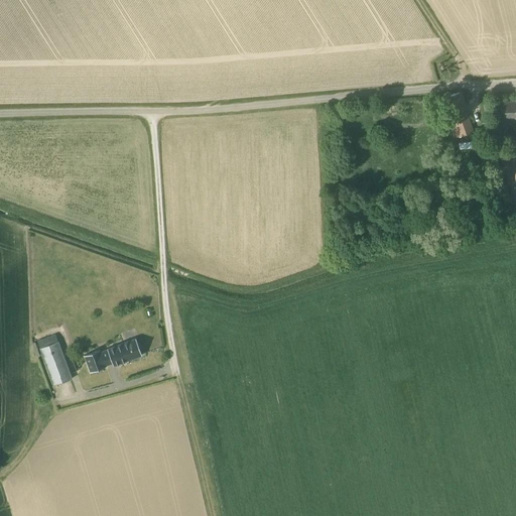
[(473,130),(460,92),(442,98),(444,105),(448,104),(454,118),(449,119),(453,128),(457,127),(459,134),(473,130)]
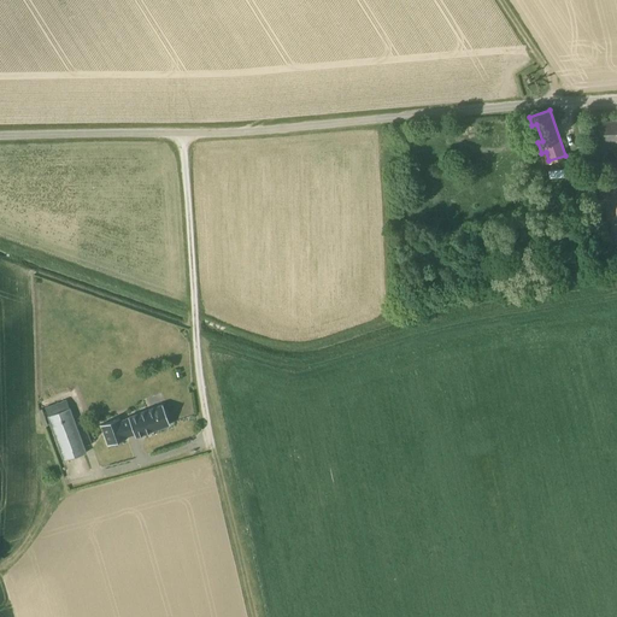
[(616,121),(591,122),(592,145),(616,142),(616,121)]
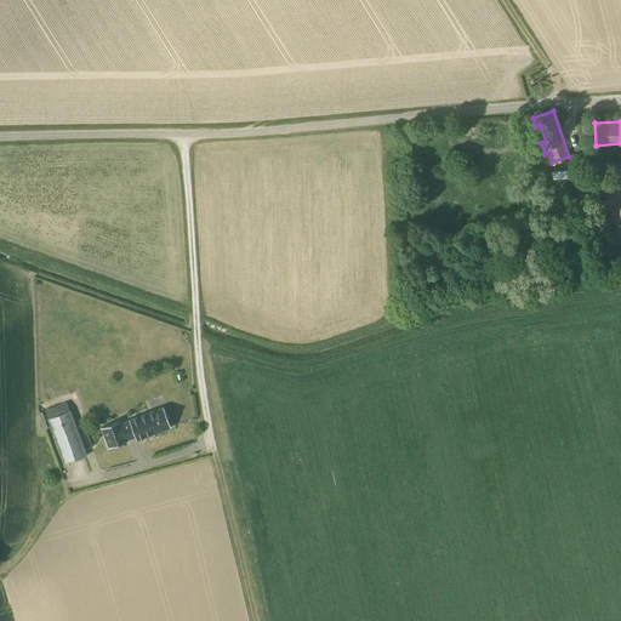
[(609,147),(596,147),(597,167),(610,167),(609,147)]
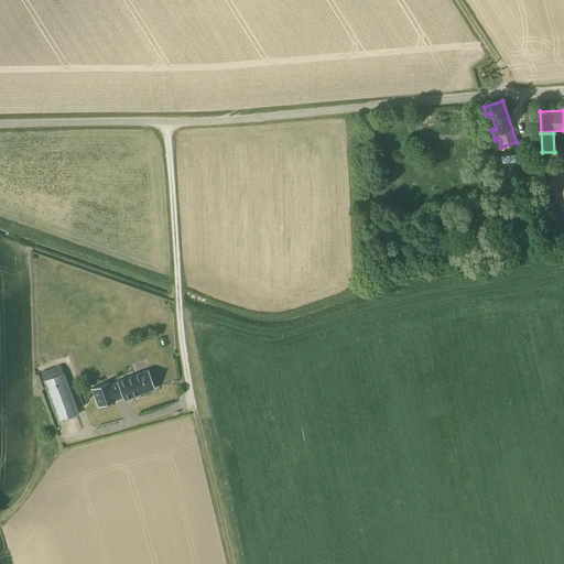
[(158,355),(132,365),(134,371),(160,361),(158,355)]
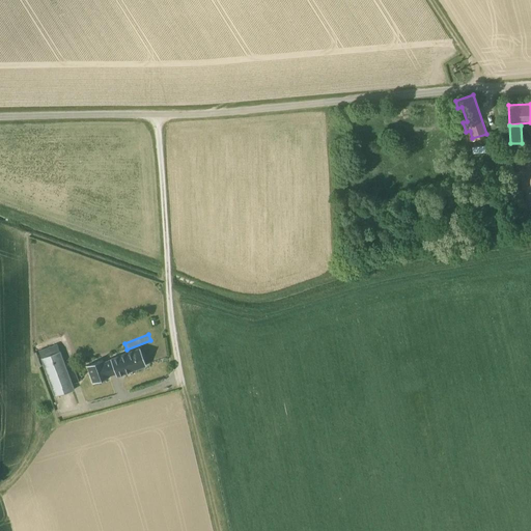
[(74,389),(57,343),(38,351),(55,396),(74,389)]
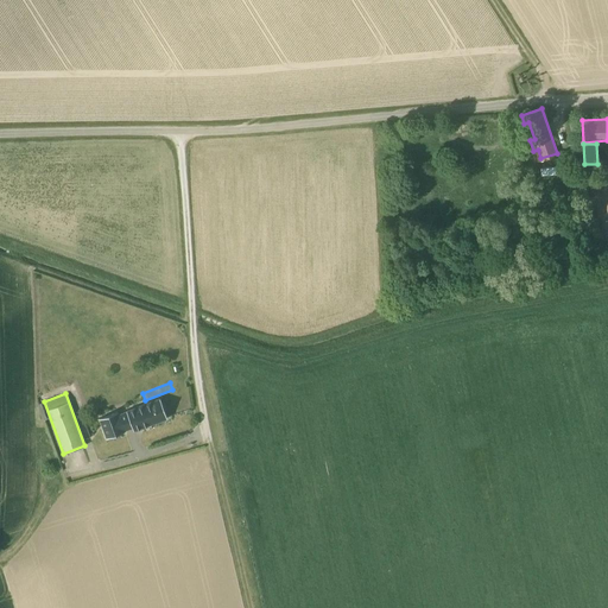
[(133,431),(168,419),(159,398),(126,410),(127,411),(119,415),(119,411),(99,418),(106,437),(132,428),(133,431)]
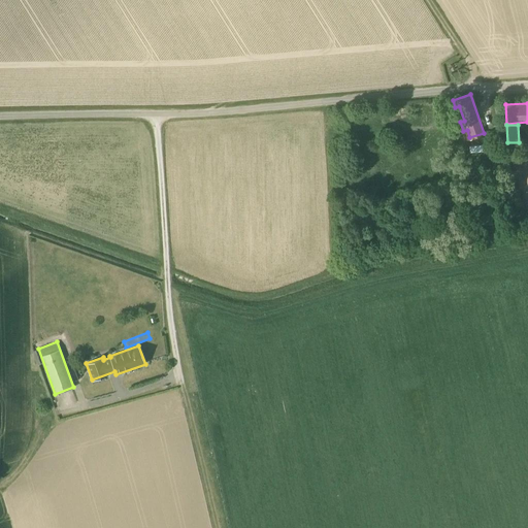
All buildings are outlined.
